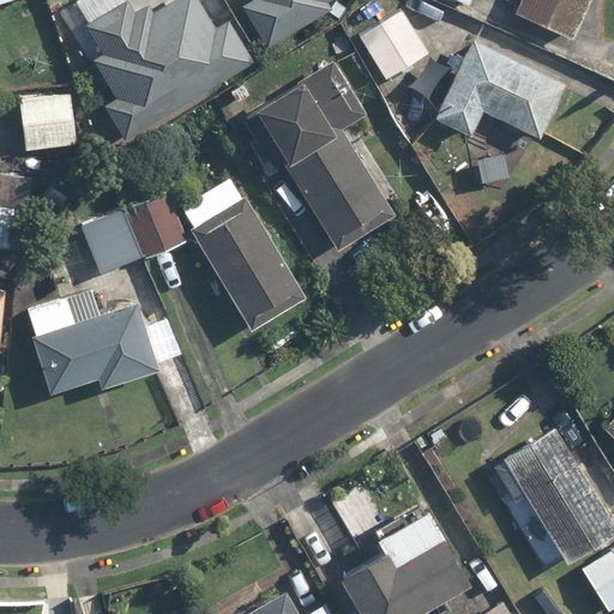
[(127,0),(118,0),(82,22),(104,56),(92,65),(118,101),(108,107),(127,133),(254,59),(228,14),(214,23),(199,0),(169,0),(148,13),(139,1),(131,6),(127,0)]
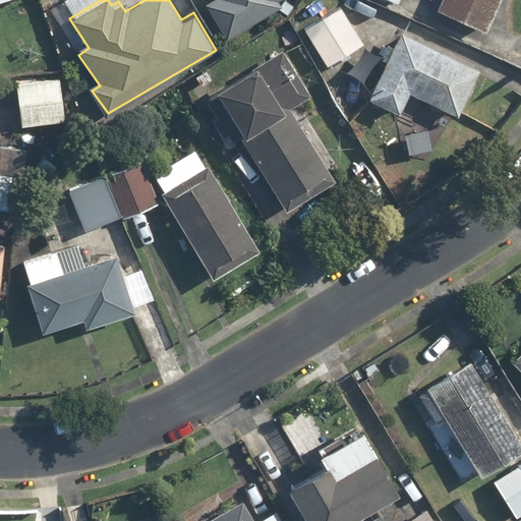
[(209,0),(207,1),(229,39),(283,6),(279,0),(209,0)]
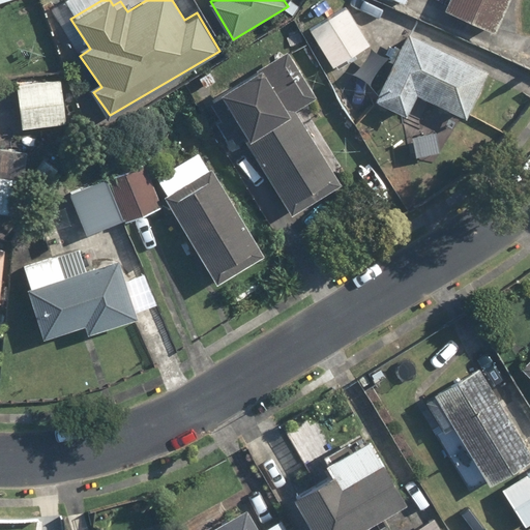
[(516,0),(447,0),(444,9),(503,33),(516,0)]
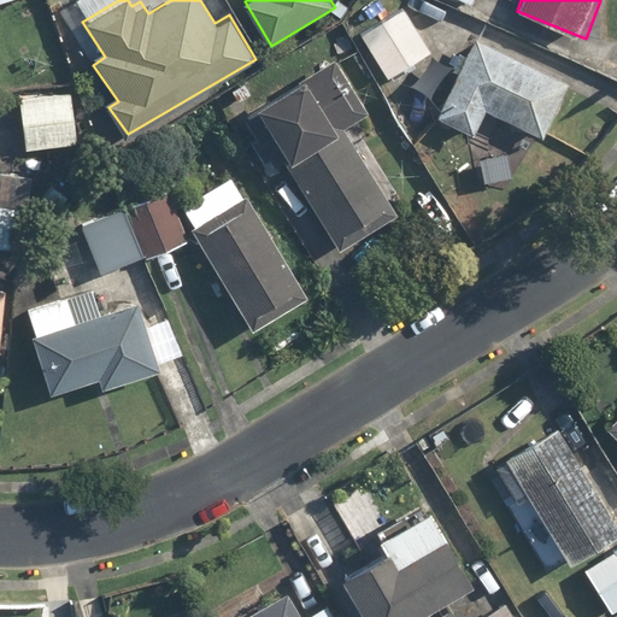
[(432,56),(403,7),(357,34),(385,82),(432,56)]
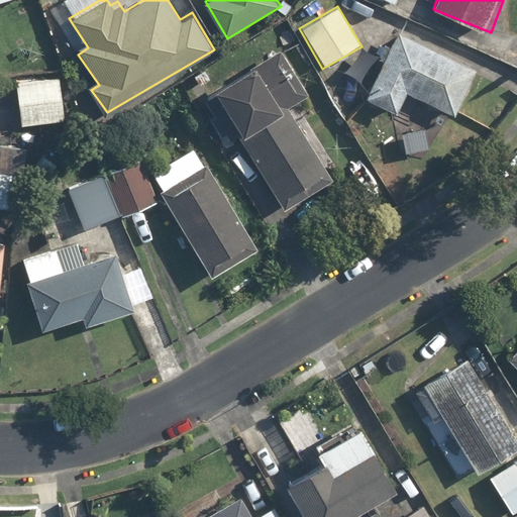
[(478,69),(400,31),(367,100),(398,115),(407,95),(454,117),(478,69)]
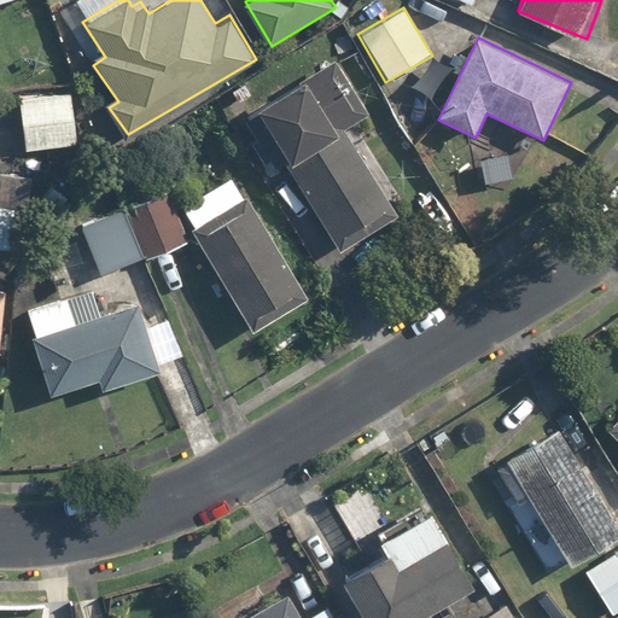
[(244,118),(273,167),(367,109),(338,60),(244,118)]
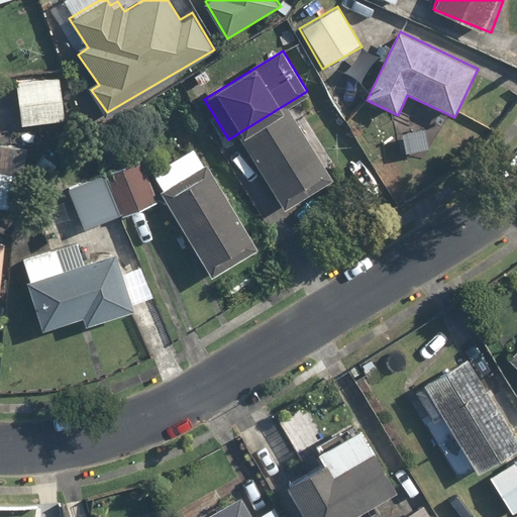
[(59,77),(16,82),(21,124),(63,119),(59,77)]
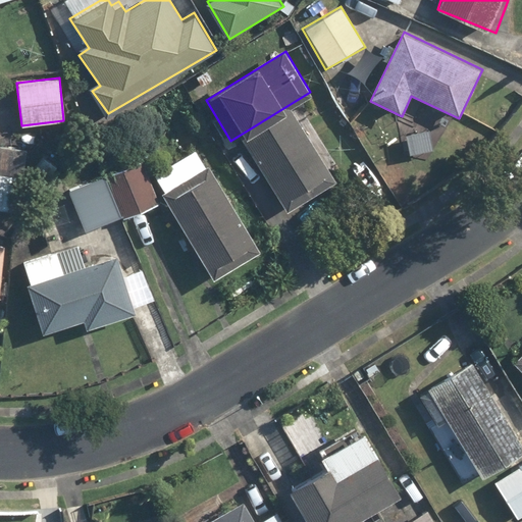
[(296,116),(250,145),(292,210),(336,181),(296,116)]
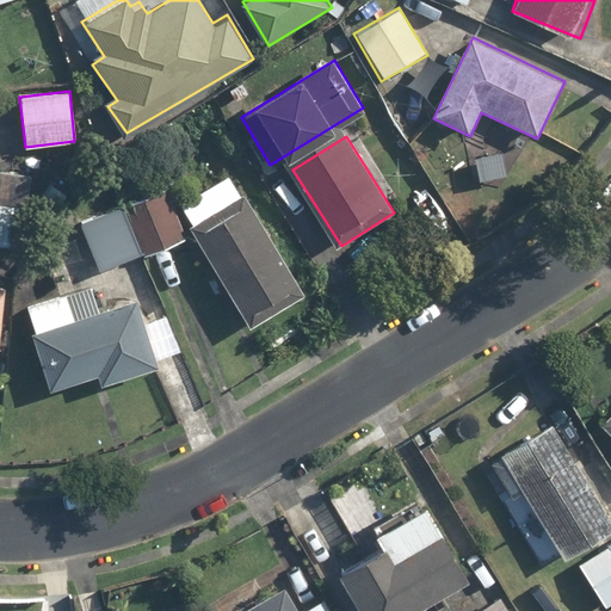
[(30,173),(0,168),(0,242),(22,245),(30,173)]
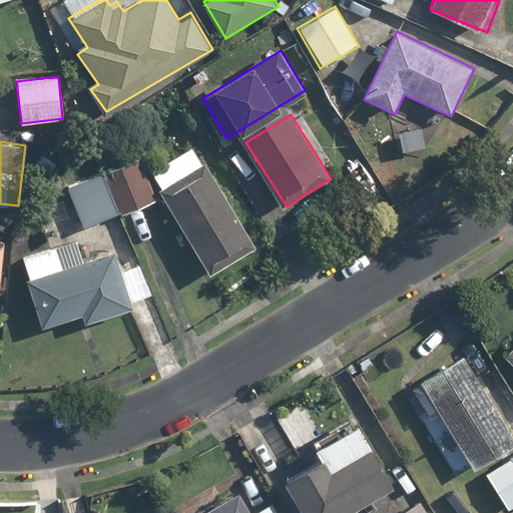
[(196,146),(152,172),(210,275),(255,249),(196,146)]
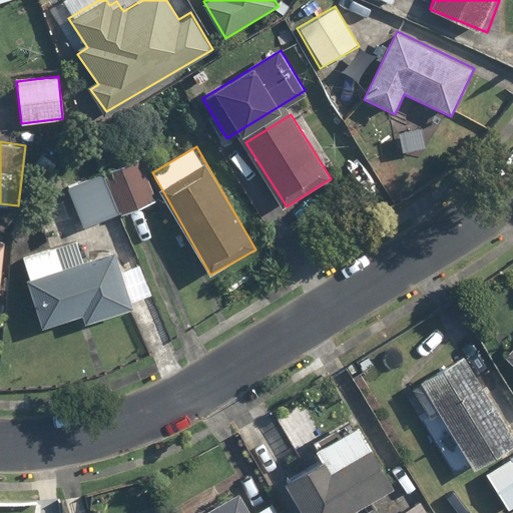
[(142,164),(107,177),(120,212),(155,199),(142,164)]
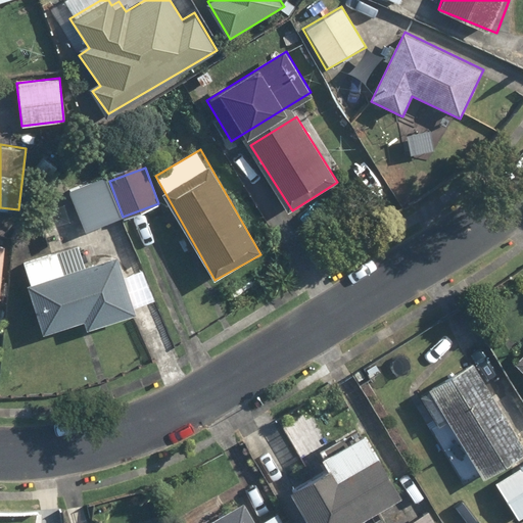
[(106,175),(69,189),(86,232),(123,218),(123,217),(109,181),(106,175)]
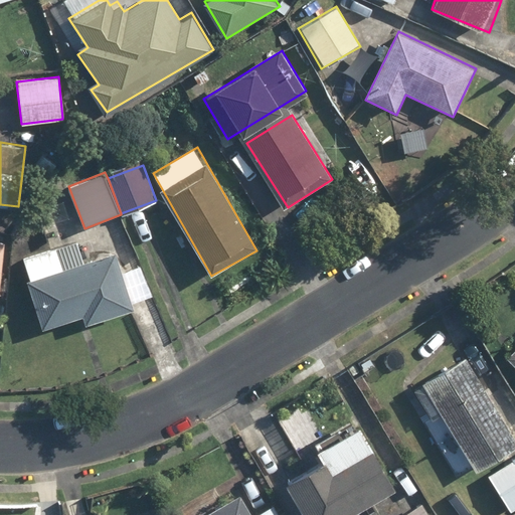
[(53,247),(22,256),(43,329),(84,317),(87,323),(134,308),(131,300),(148,295),(138,263),(118,269),(113,251),(59,269),(53,247)]
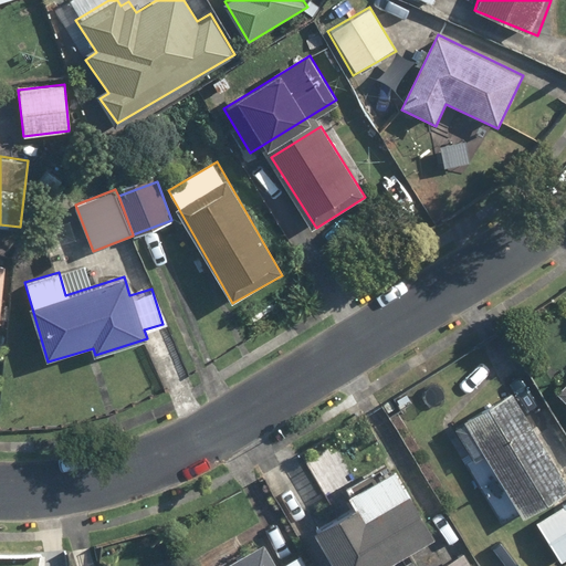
[(565,402),(565,381),(556,392),(565,402)]
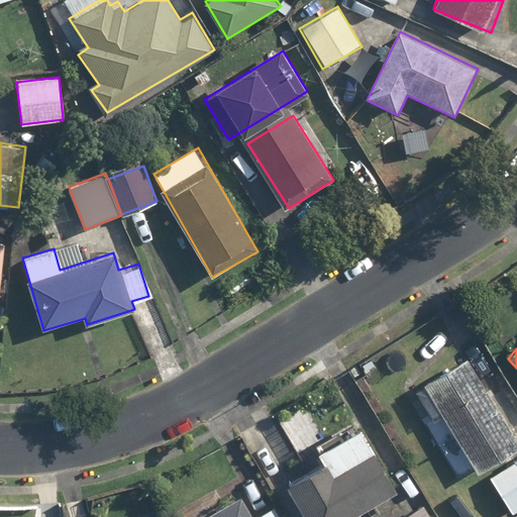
[(417,457),(441,443),(462,479),(516,446),(516,437),(473,363),(414,397),(422,410),(398,424),(417,457)]
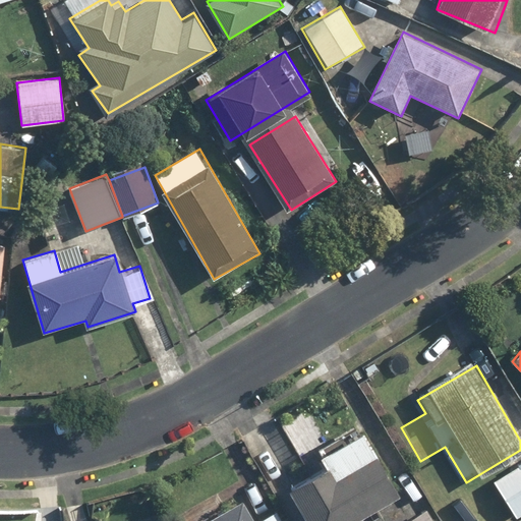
[(327,468),(291,487),(308,520),(351,520),(399,496),(361,425),(316,450),(327,468)]
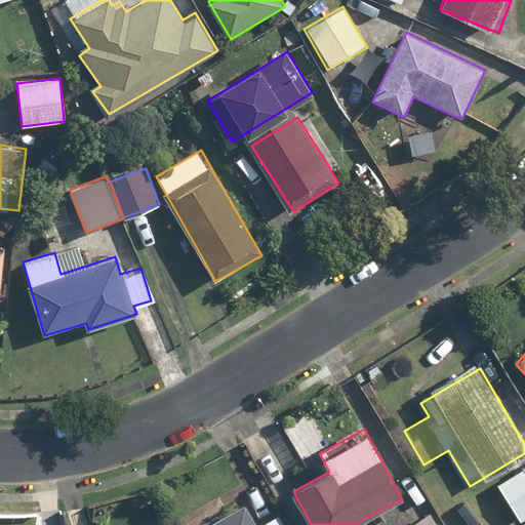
[(282,524),(277,514),(257,524),(255,524),(244,505),(207,524),(282,524)]
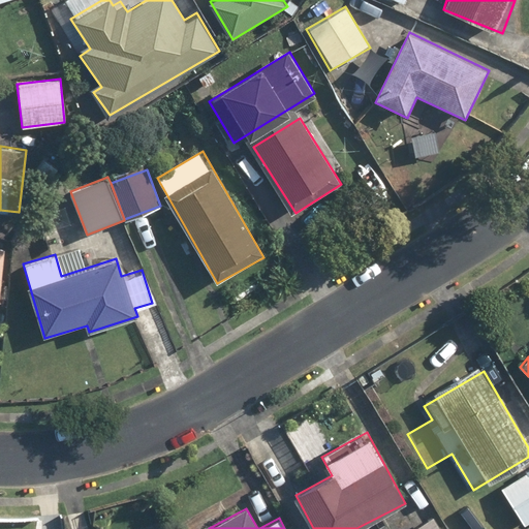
[(442,528),(435,516),(411,528),(442,528)]
